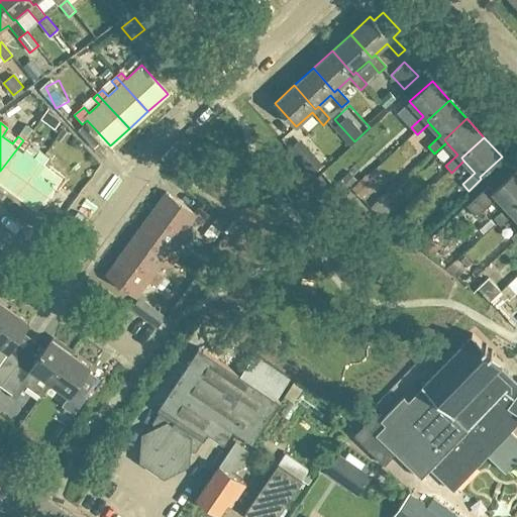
[(0,171),(0,182),(15,193),(43,156),(38,151),(33,159),(23,150),(28,143),(23,140),(0,171)]
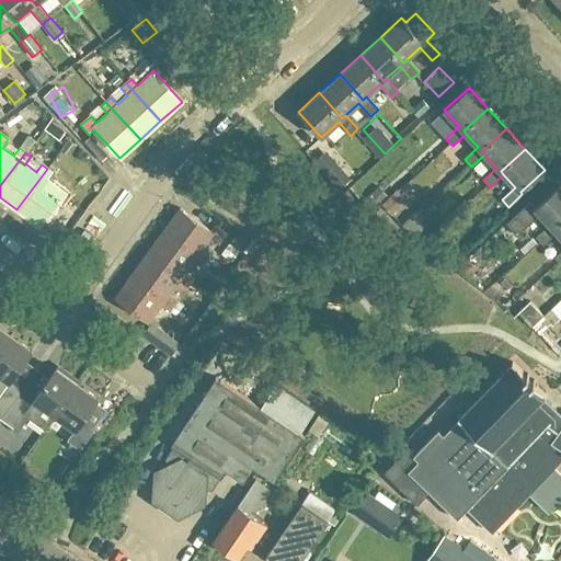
[(47,169),(16,209),(41,227),(65,193),(47,180),(53,172),(47,169)]
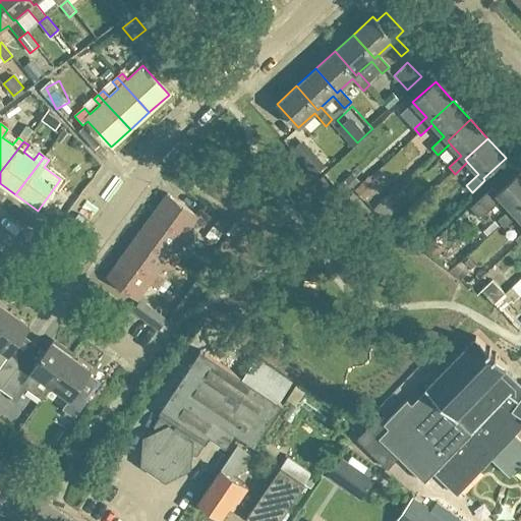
[(514,213),(520,206),(520,174),(519,172),(497,193),(491,188),(470,207),(480,218),(501,198),(511,209),(498,220),(504,227),(517,216),(514,213)]
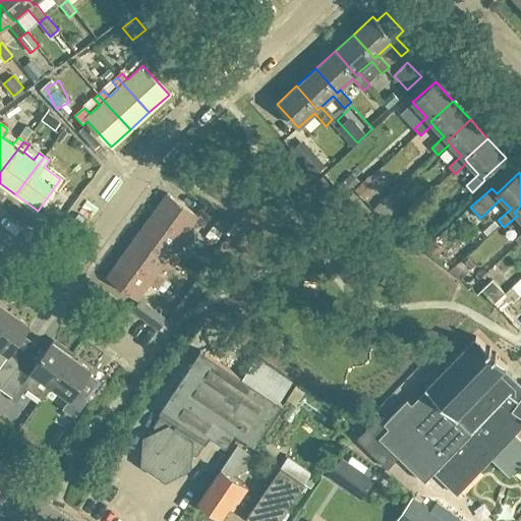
[(153,215),(190,242),(194,237),(186,232),(194,222),(204,228),(211,218),(200,210),(196,216),(168,194),(153,215)]
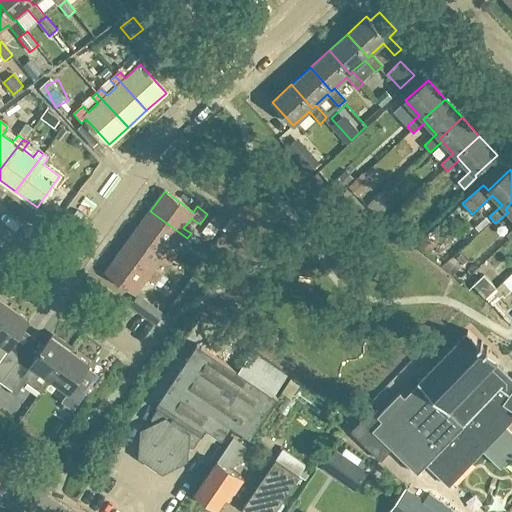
[(378,195),(367,204),(378,216),(389,206),(378,195)]
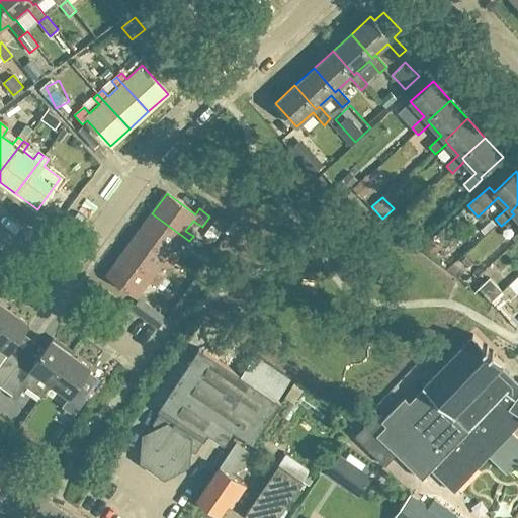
[(137,235),(174,262),(178,257),(171,251),(178,241),(185,246),(189,241),(152,213),(137,235)]
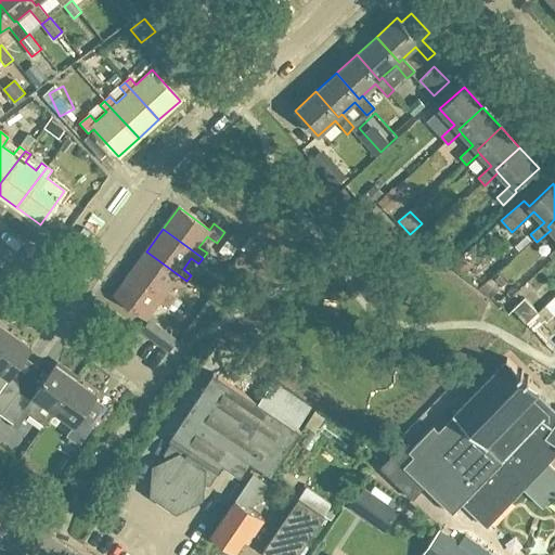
[(131,273),(171,302),(175,297),(167,292),(175,280),(183,286),(186,281),(146,252),(131,273)]
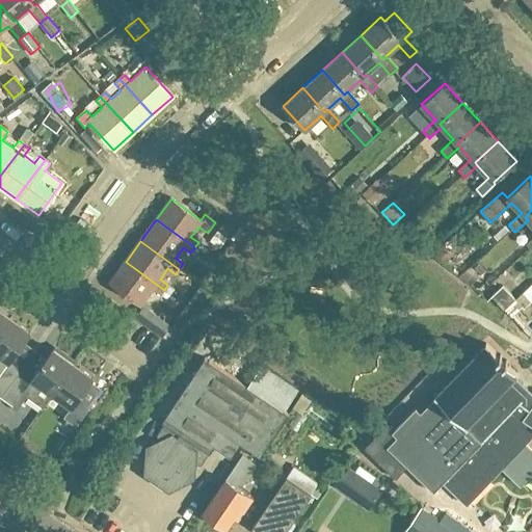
[(164,290),(126,262),(109,284),(139,307),(152,290),(160,295),(164,290)]
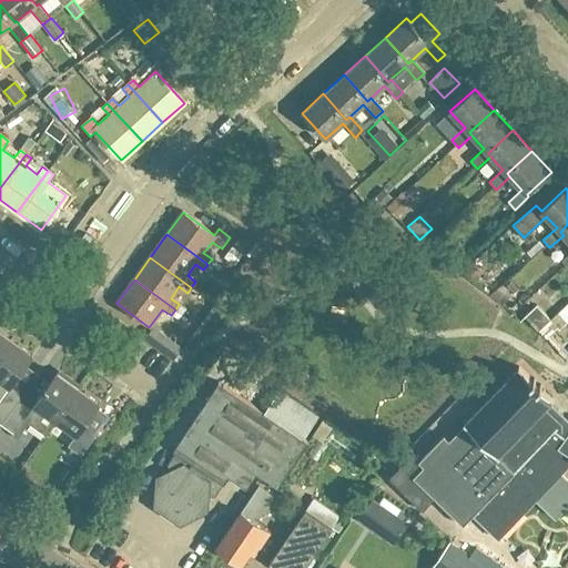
[(541,332),(553,321),(538,305),(526,316),(541,332)]
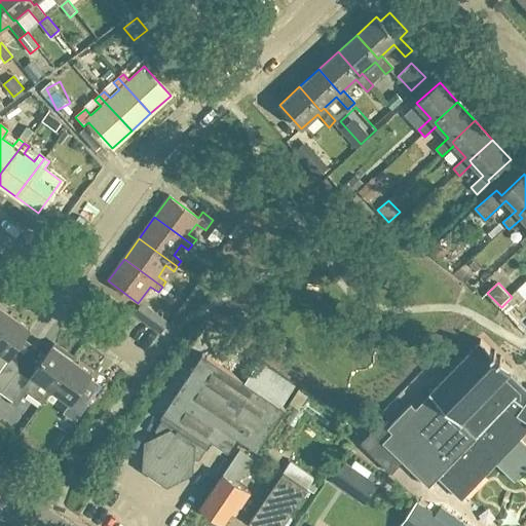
[(514,314),(525,298),(525,295),(519,290),(504,307),(514,314)]
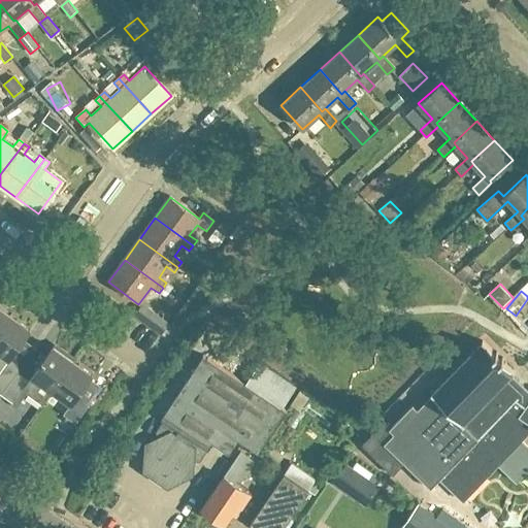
[(0,329),(10,316),(0,307),(0,329)]
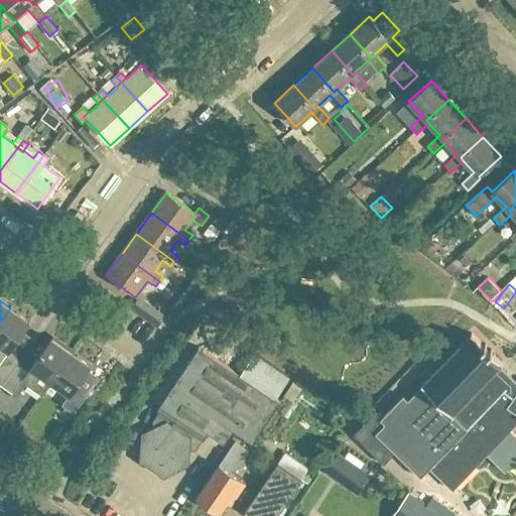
[(0,385),(1,386),(19,360),(9,352),(30,323),(10,308),(0,321),(0,385)]
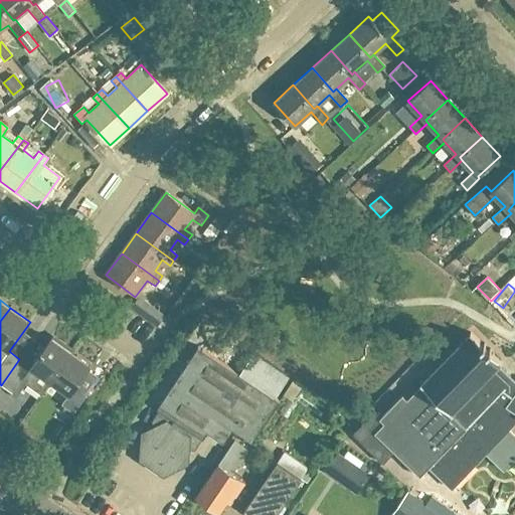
[(147,320),(157,327),(164,317),(155,310),(147,320)]
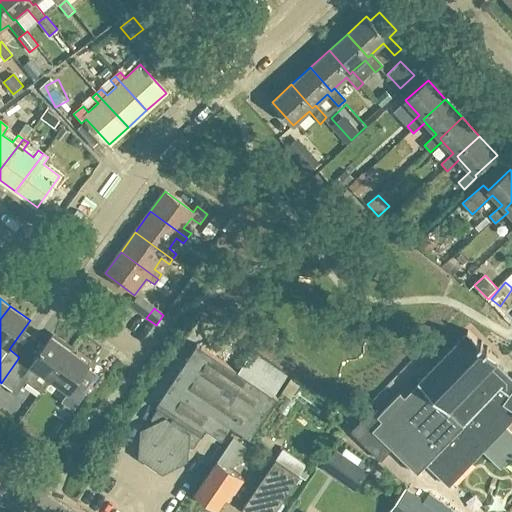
[(448,412),(496,363),(498,362),(499,362),(487,350),(488,348),(481,341),(480,343),(467,331),(417,382),(418,383),(448,412)]
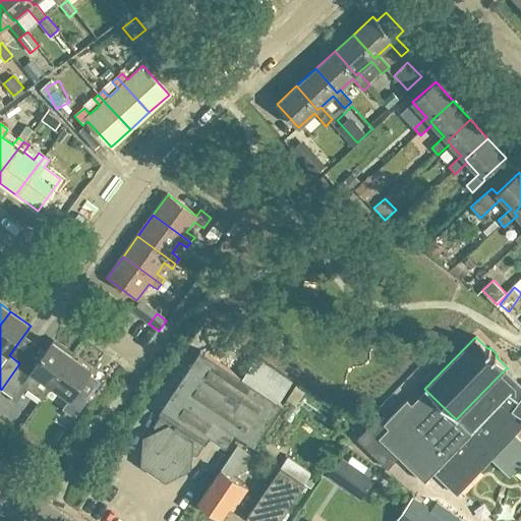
[(19,363),(1,390),(12,398),(11,399),(16,403),(26,388),(41,399),(51,386),(71,356),(52,342),(31,371),(19,363)]
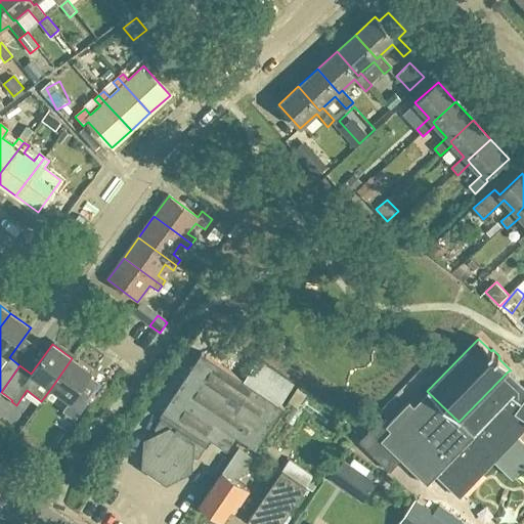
[(256,449),(285,407),(202,352),(160,415),(162,417),(154,429),(157,436),(145,441),(144,468),(166,483),(189,471),(190,457),(198,459),(206,446),(207,446),(211,439),(228,450),(236,437),(256,449)]
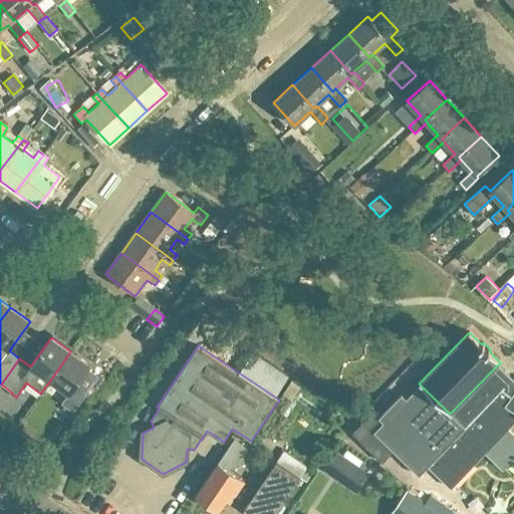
[(50,380),(69,395),(62,404),(73,412),(85,395),(74,387),(90,364),(70,351),(50,380)]
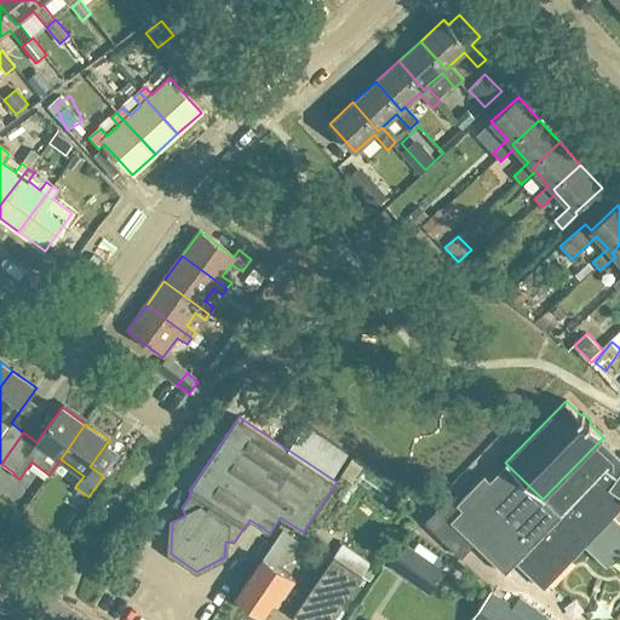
[(619,458),(601,440),(543,499),(506,464),(489,481),(484,475),(459,501),(452,494),(425,522),(460,557),(474,543),(505,574),(516,562),(544,589),(545,587),(578,554),(585,546),(606,566),(619,551),(619,526),(612,518),(619,509),(619,458)]
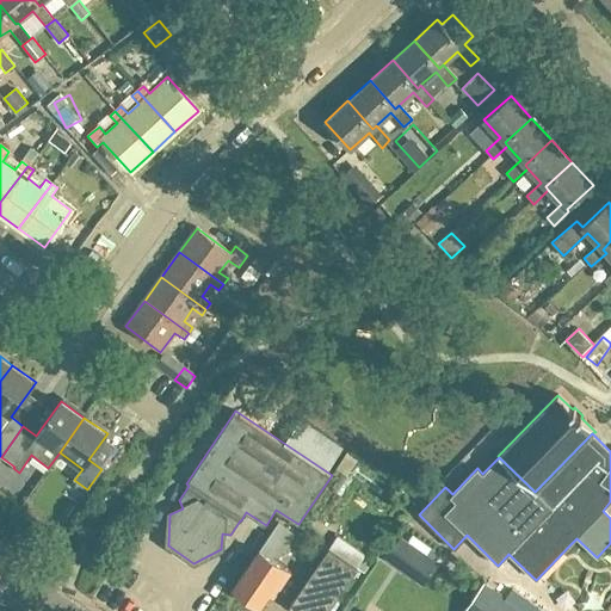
[(272,596),(289,572),(282,566),(284,562),(277,557),(294,534),(278,523),(233,590),(259,608),(270,593),(272,596)]
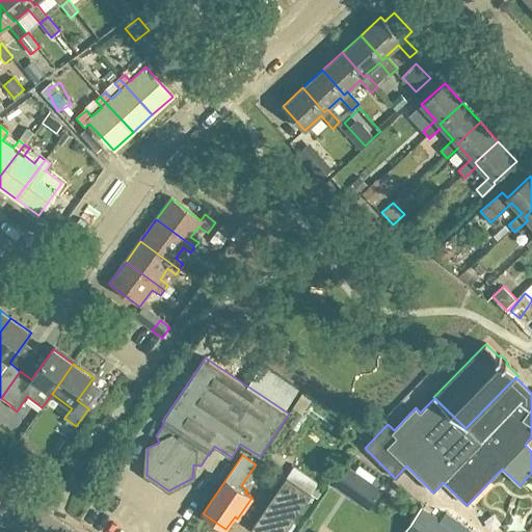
[(368,507),(381,487),(349,464),(335,484),(368,507)]
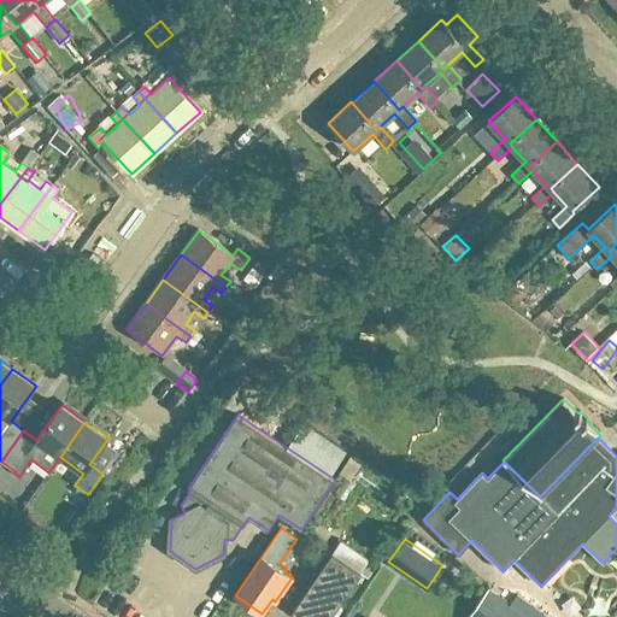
[(299,616),(330,616),(360,574),(331,554),(293,612),(299,616)]
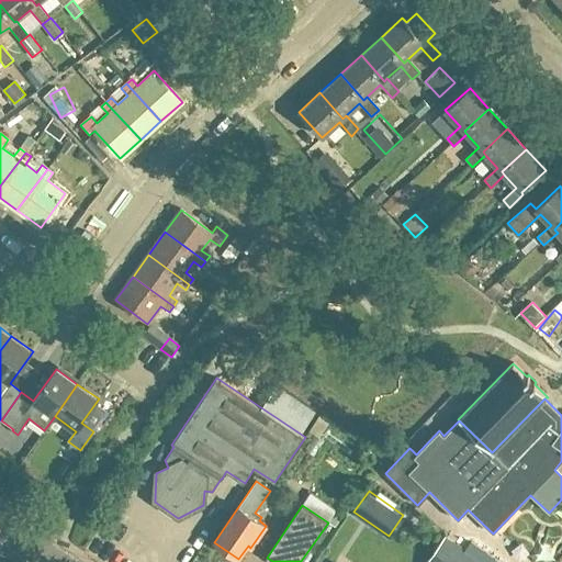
[(426,561),(479,561),(444,538),(426,561)]
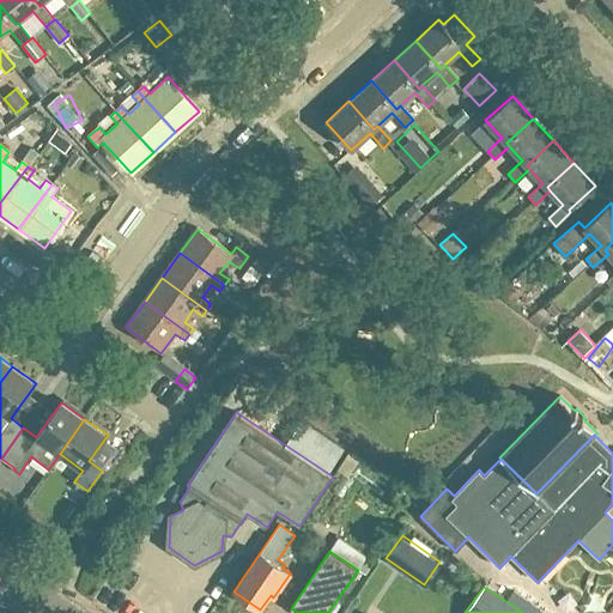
[(507,601),(523,612),(542,612),(514,592),(507,601)]
